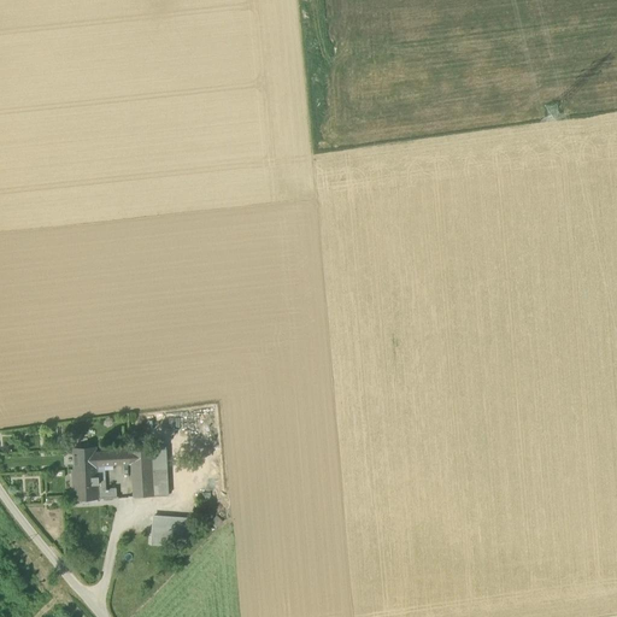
[(153,495),(152,469),(151,450),(130,451),(129,446),(119,447),(119,451),(97,452),(98,465),(130,464),(130,463),(133,463),(134,497),(153,495)]
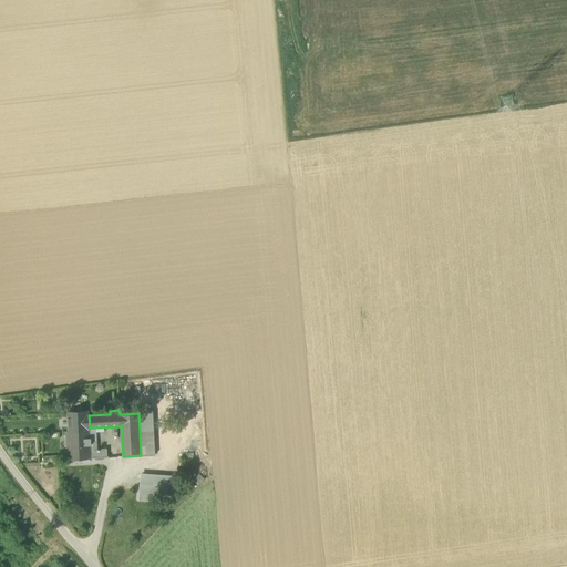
[(153,412),(138,413),(140,431),(154,431),(153,412)]
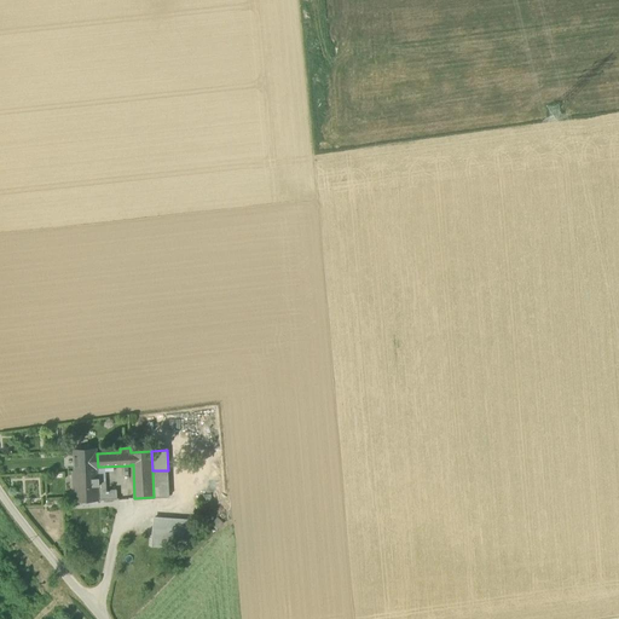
[(74,452),(75,472),(98,470),(98,467),(97,453),(97,451),(74,452)]
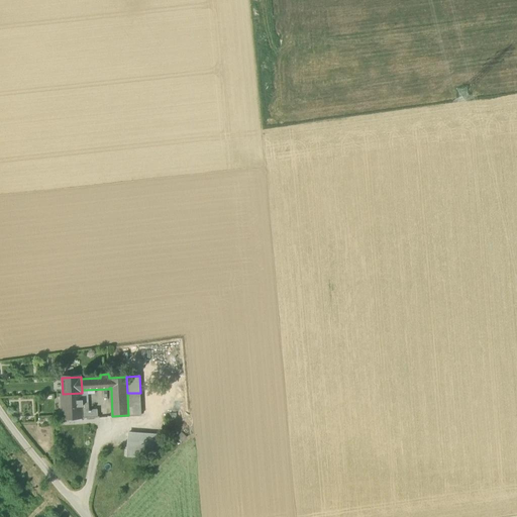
[(82,403),(82,393),(63,394),(61,394),(62,419),(98,417),(97,409),(88,410),(88,402),(82,403)]
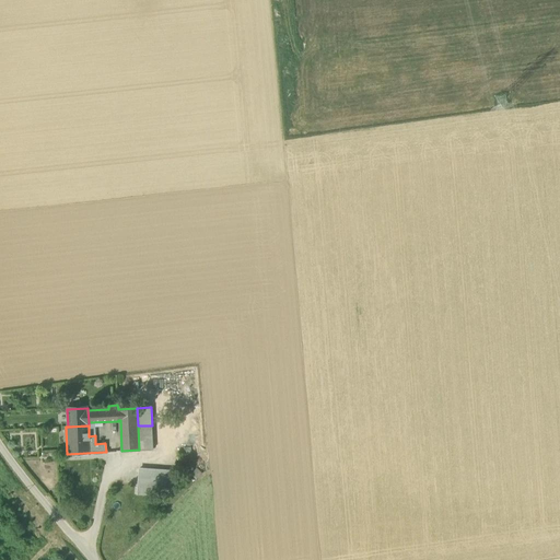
[(138,426),(139,450),(153,450),(152,426),(138,426)]
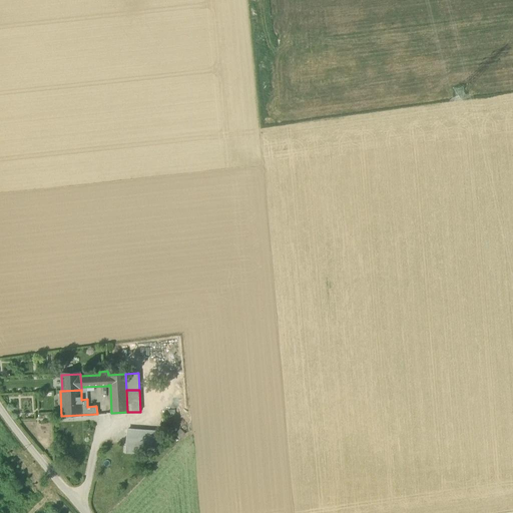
[(175,435),(179,439),(185,433),(180,429),(175,435)]
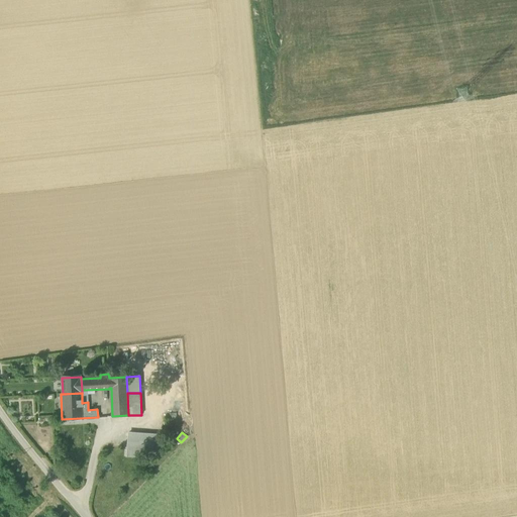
[(127,456),(158,458),(159,435),(129,433),(127,456)]
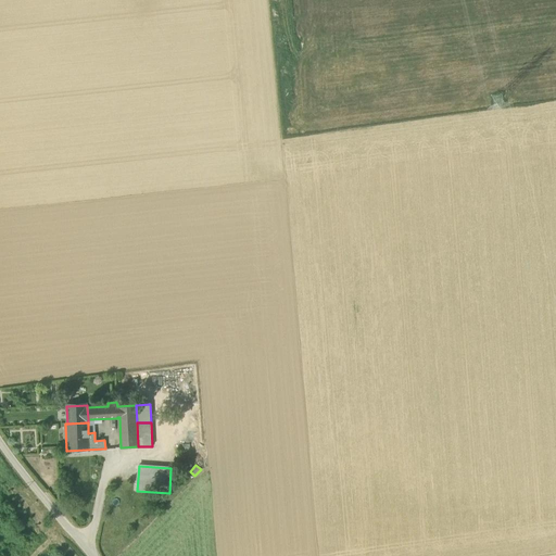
All buildings are outlined.
